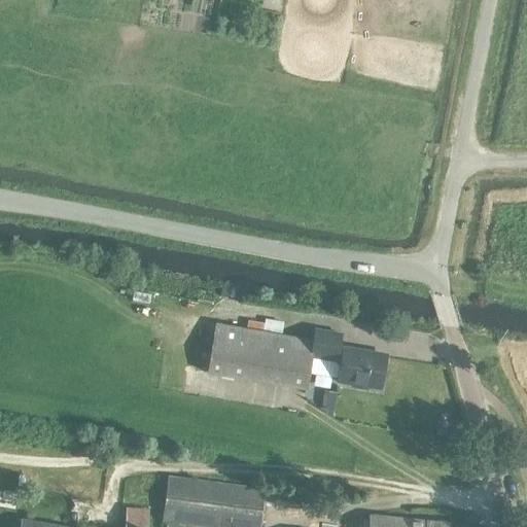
[(215,323),(207,373),(305,389),(313,340),(215,323)]
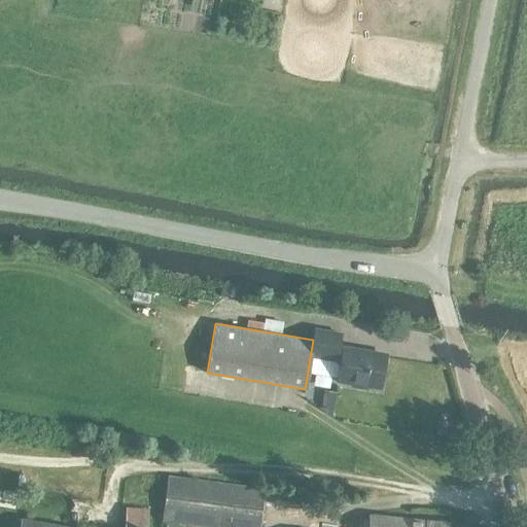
[(315,328),(311,357),(337,362),(334,385),(380,393),(386,356),(339,348),(342,332),(315,328)]
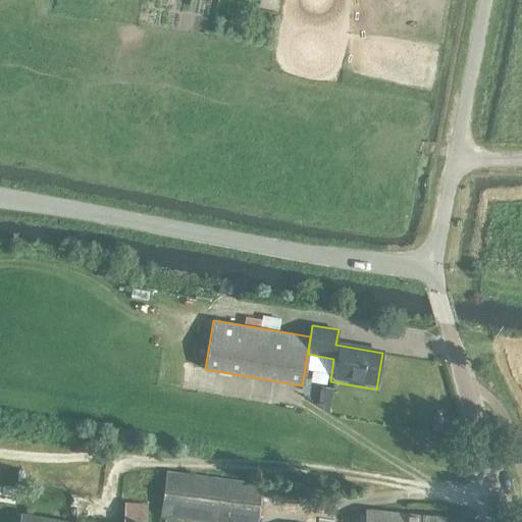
[(193,521),(194,519),(214,521),(256,521),(261,485),(166,472),(160,515),(164,515),(163,521),(193,521)]
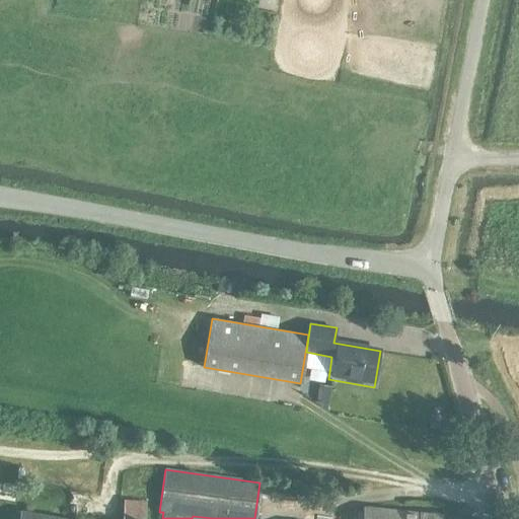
[(143,518),(145,504),(124,502),(122,518),(143,518)]
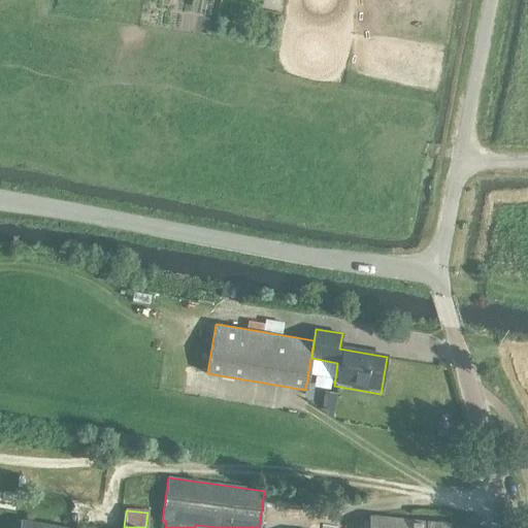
[(448,527),(449,525),(370,517),(369,527),(448,527)]
